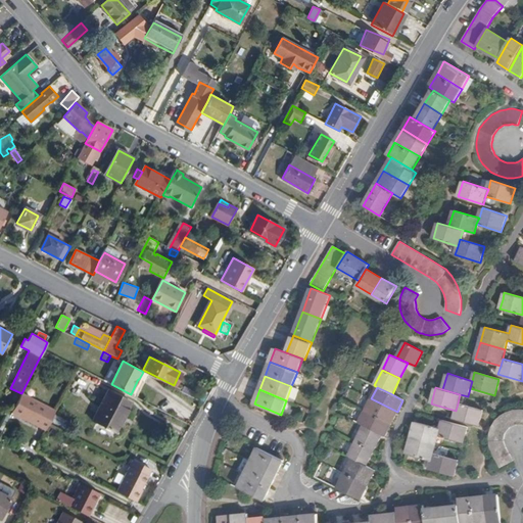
[(108,390),(91,422),(114,434),(131,402),(108,390)]
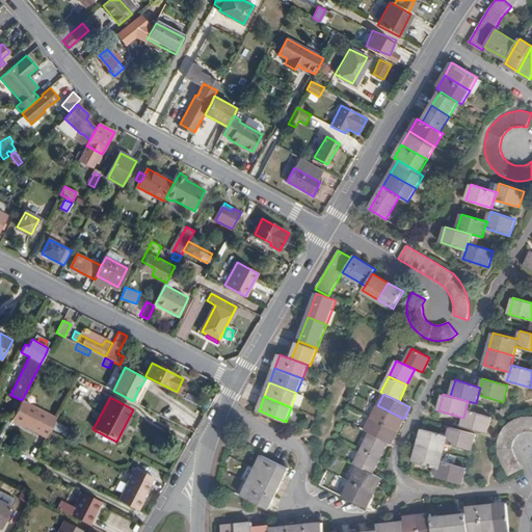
[(23,399),(12,419),(47,436),(49,433),(56,418),(23,399)]
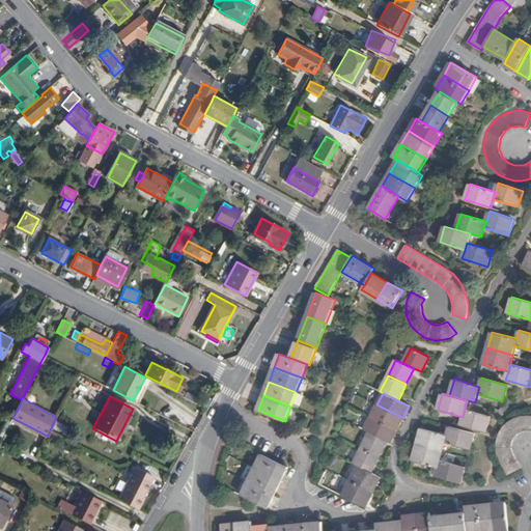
[(166,398),(159,413),(170,418),(177,404),(166,398)]
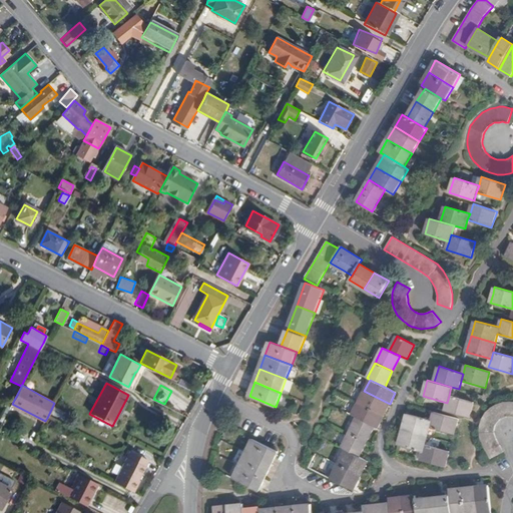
[(364,391),(358,403),(384,416),(390,404),(364,391)]
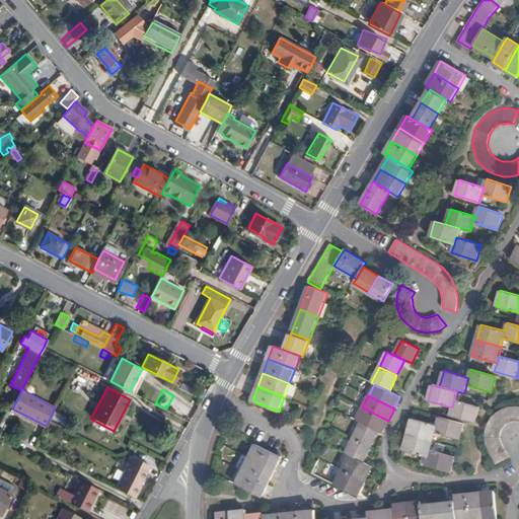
[(454,400),(452,408),(450,416),(474,423),(478,408),(454,400)]
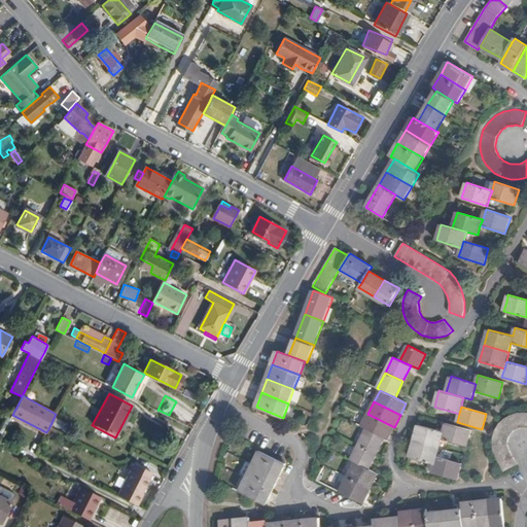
[(510,468),(517,464),(516,461),(510,449),(507,445),(507,440),(510,436),(513,432),(516,429),(519,428),(522,427),(526,428),(526,427),(526,412),(520,413),(518,413),(515,413),(507,417),(501,420),(498,424),(496,429),(493,437),(492,445),(493,450),(495,454),(497,460),(504,471),(510,468)]
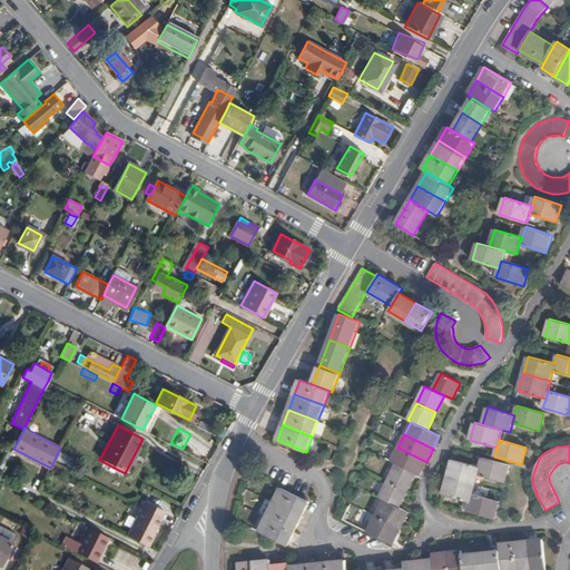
[(391,461),(396,464),(416,473),(420,475),(426,462),(397,448),(391,461)]
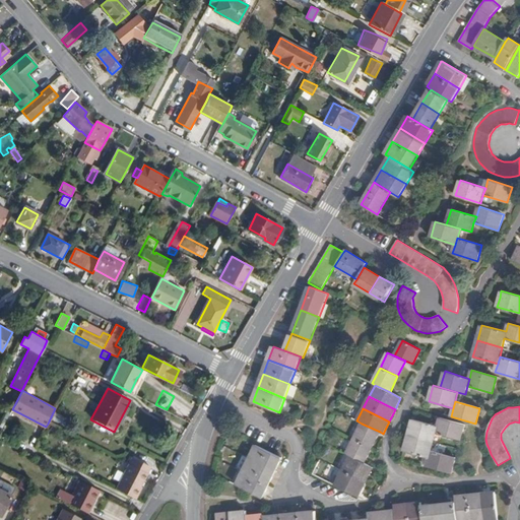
[(440,417),(438,426),(436,434),(460,441),(465,424),(440,417)]
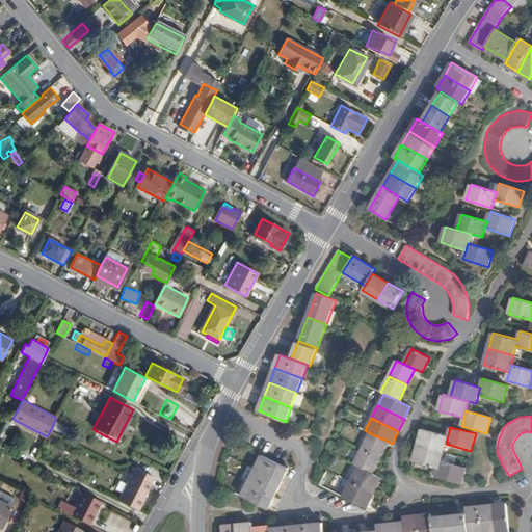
[(423,428),(419,445),(444,452),(446,444),(448,435),(423,428)]
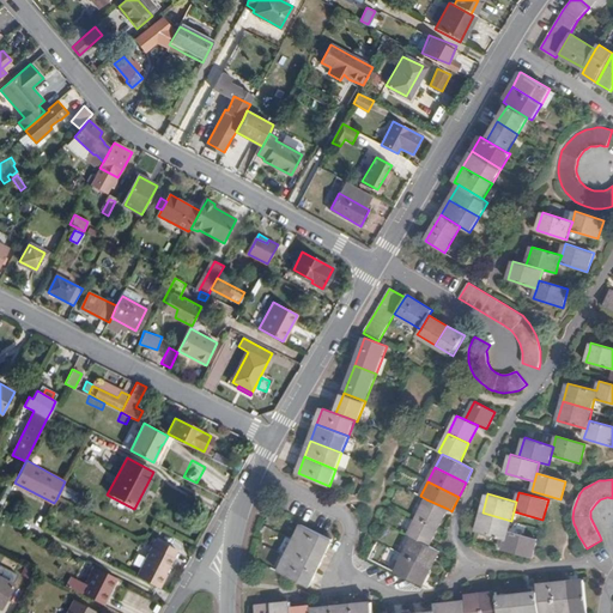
[(426,499),(418,516),(438,527),(448,509),(426,499)]
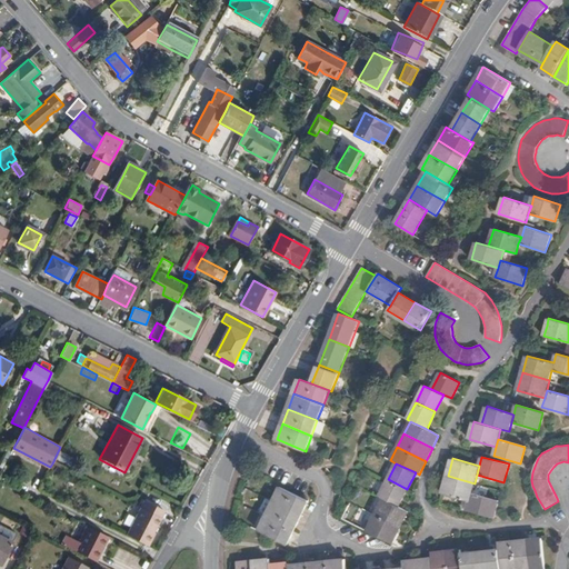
[(475,483),(448,476),(442,493),(470,501),(471,493),(475,483)]
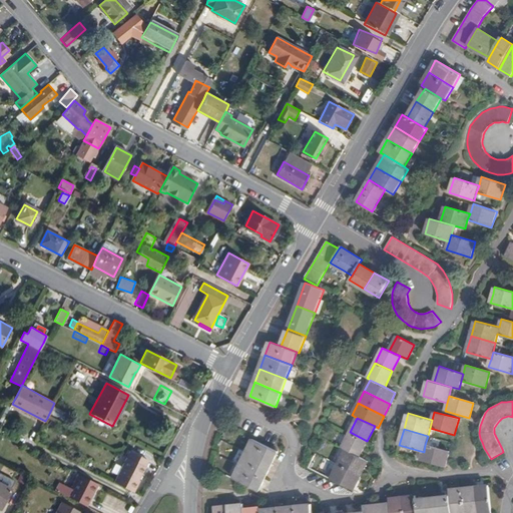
[(342,448),(346,450),(359,457),(367,441),(350,432),(342,448)]
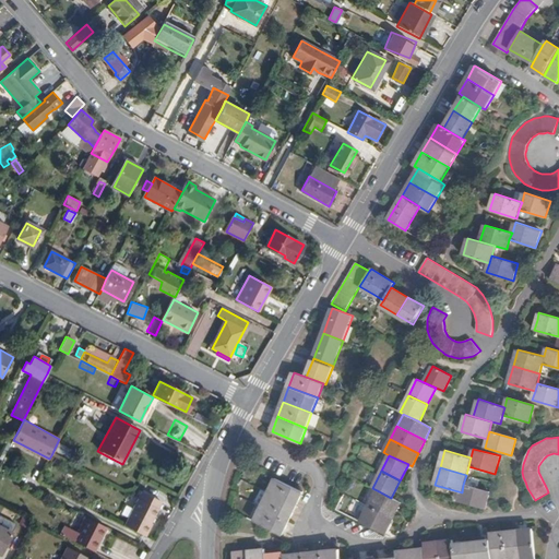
[(275,478),(268,492),(296,507),(304,491),(275,478)]
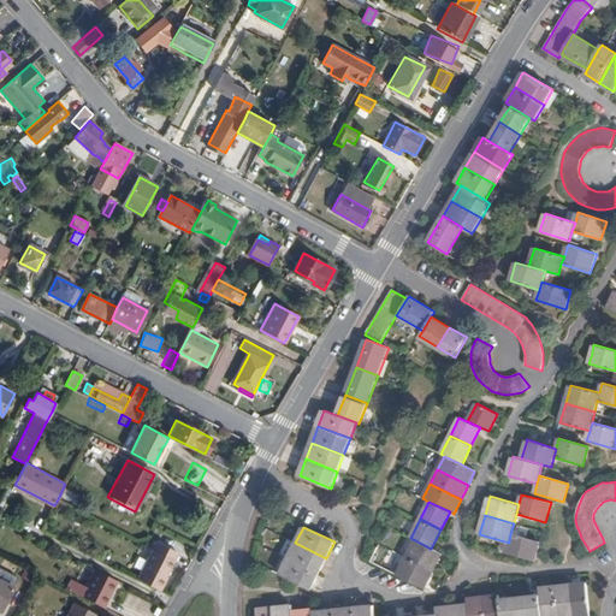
[(510,534),(509,543),(505,552),(534,561),(539,543),(510,534)]
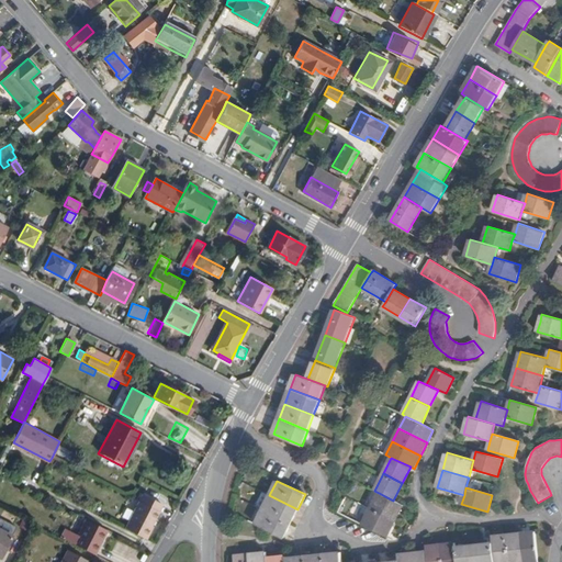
[(379,493),(370,508),(395,521),(403,505),(393,501),(379,493)]
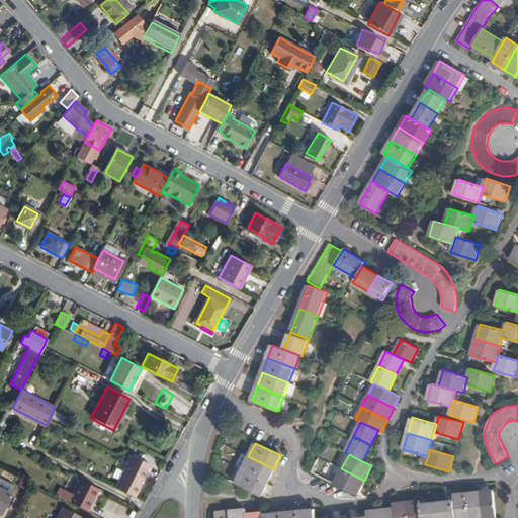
[(133,455),(116,487),(135,497),(151,464),(133,455)]
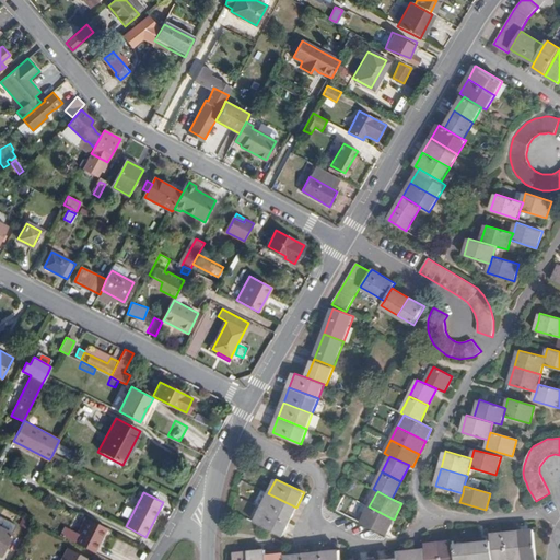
[(268,493),(261,508),(290,522),(296,508),(268,493)]
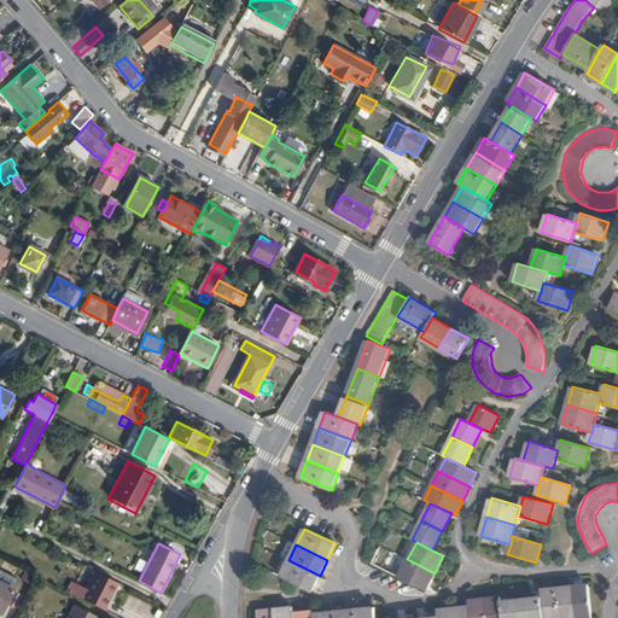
[(435,573),(407,559),(398,576),(425,590),(435,573)]
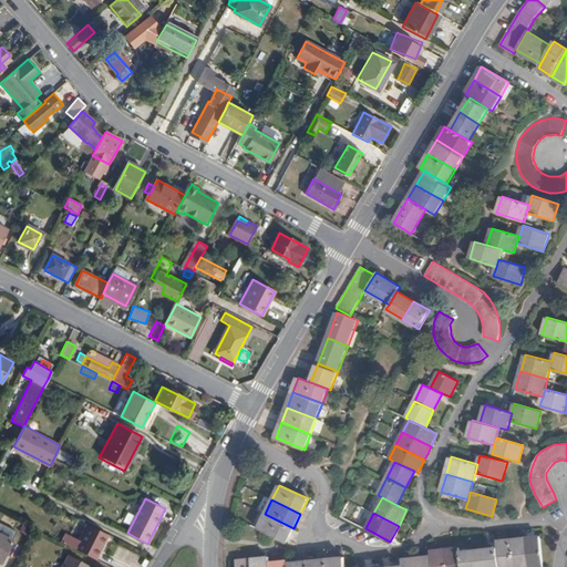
[(294,528),(265,514),(257,528),(286,543),(294,528)]
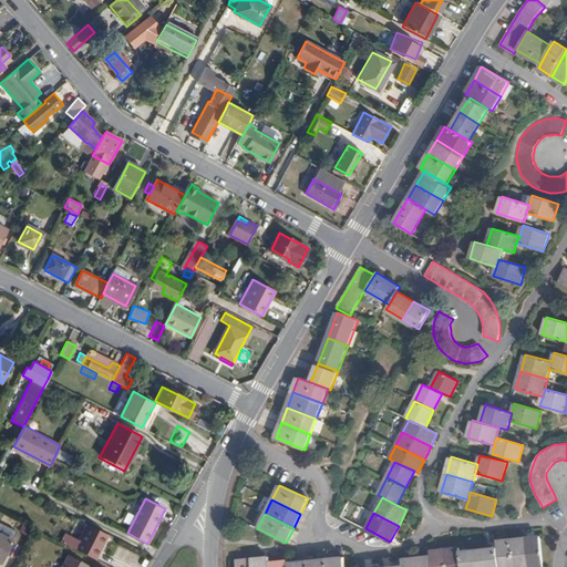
[(106,534),(84,523),(76,538),(72,547),(93,558),(106,534)]
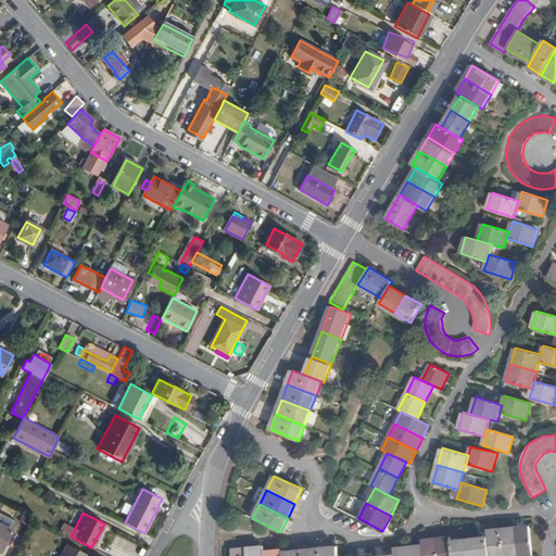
[(63,521),(59,530),(71,536),(75,528),(63,521)]
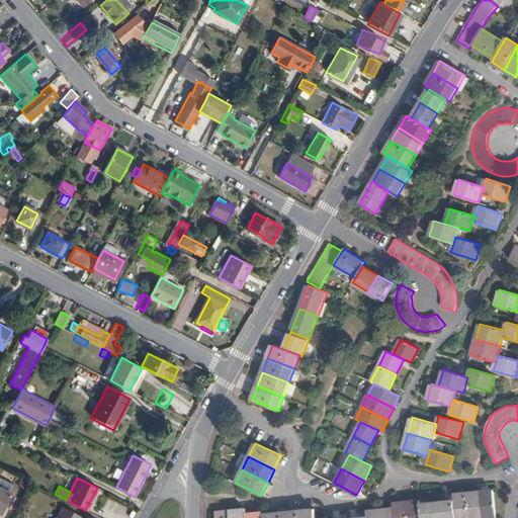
[(0,489),(0,512),(9,494),(0,489)]
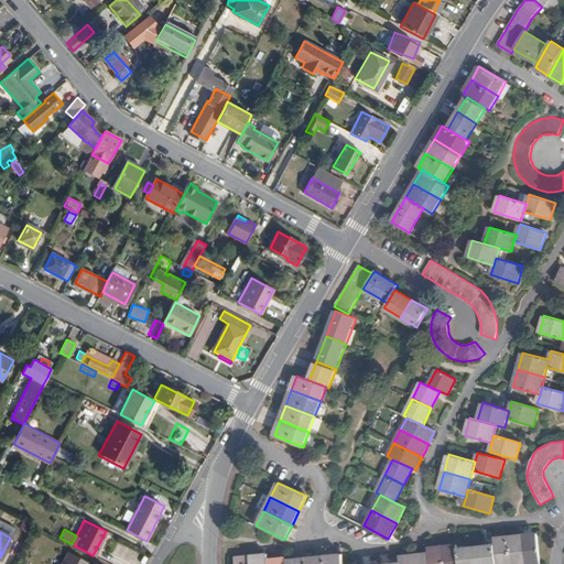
[(540,563),(538,533),(522,535),(524,563),(540,563)]
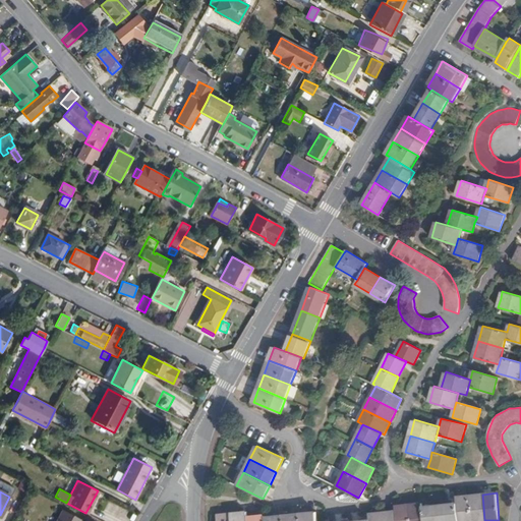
[(484,520),(482,495),(469,496),(471,520),(484,520)]
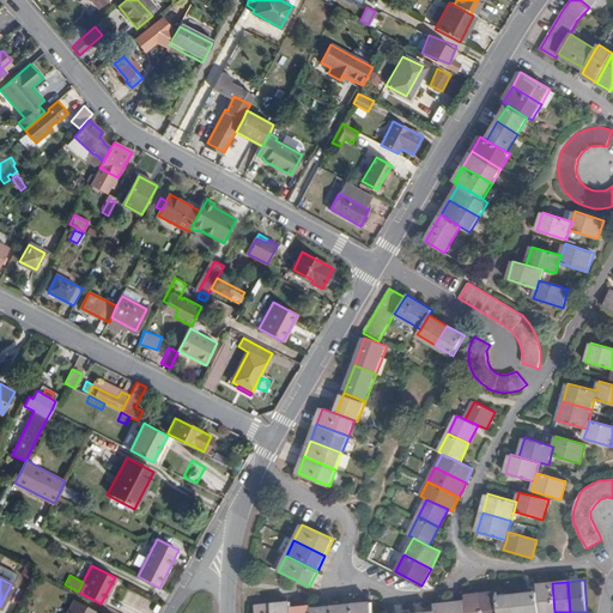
[(536,584),(538,593),(539,612),(554,612),(552,583),(536,584)]
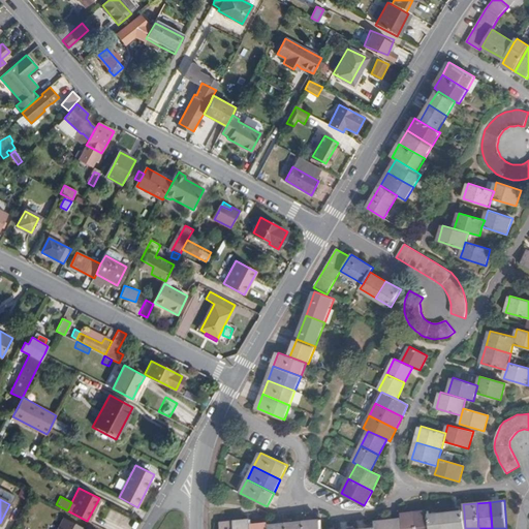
[(428,511),(414,512),(416,522),(416,528),(430,528),(429,515),(428,511)]
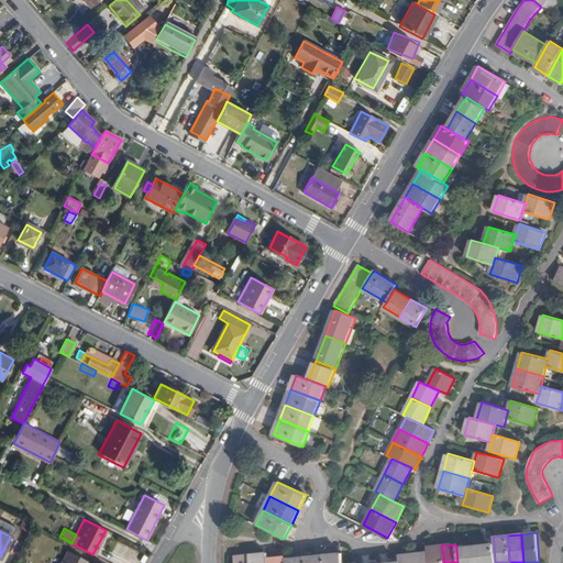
[(495,562),(494,544),(475,547),(476,562),(495,562)]
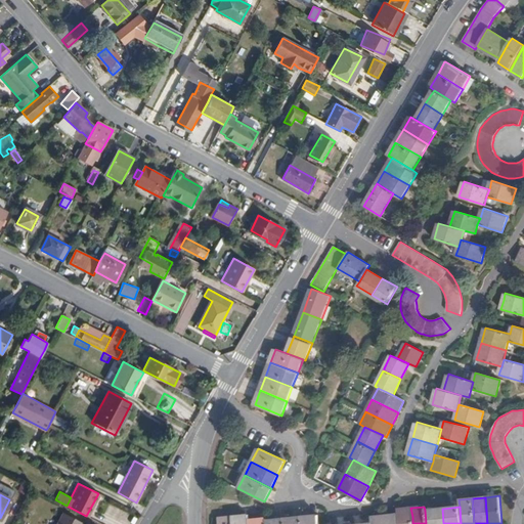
[(397,509),(398,514),(398,523),(412,523),(412,517),(410,508),(397,509)]
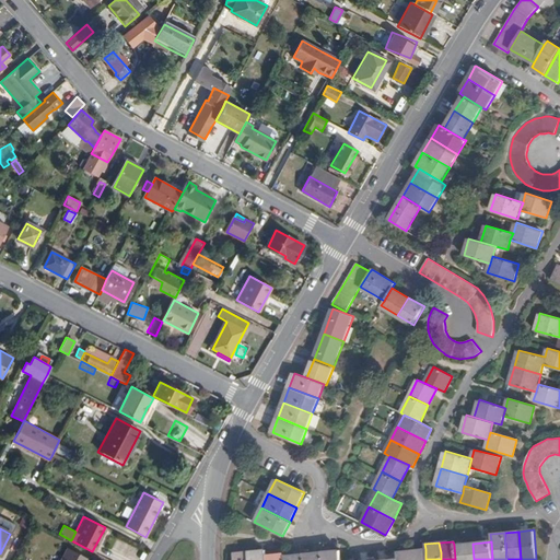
[(474,559),(473,544),(454,545),(455,559),(474,559)]
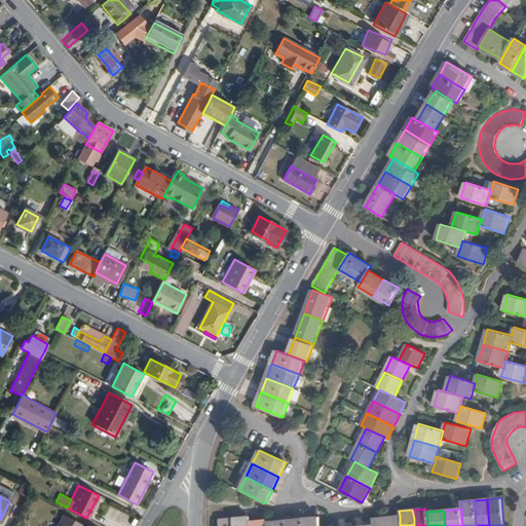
[(61,514),(53,525),(79,525),(80,525),(61,514)]
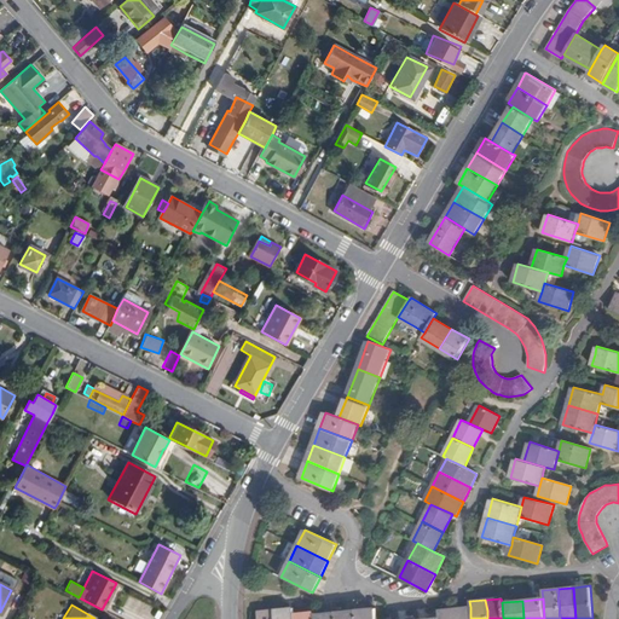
[(470,618),(470,607),(453,609),(455,618),(470,618)]
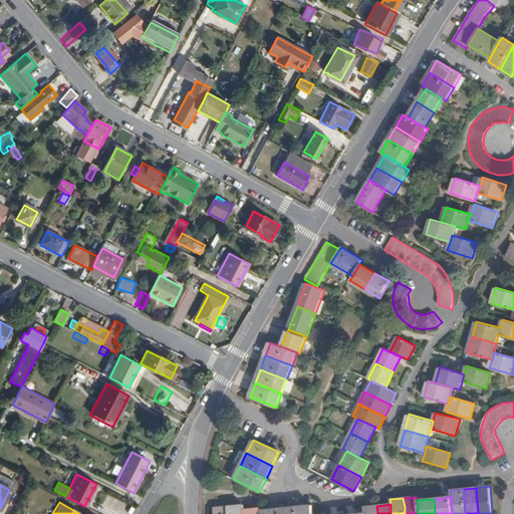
[(244,513),(245,510),(244,505),(227,506),(228,513),(244,513)]
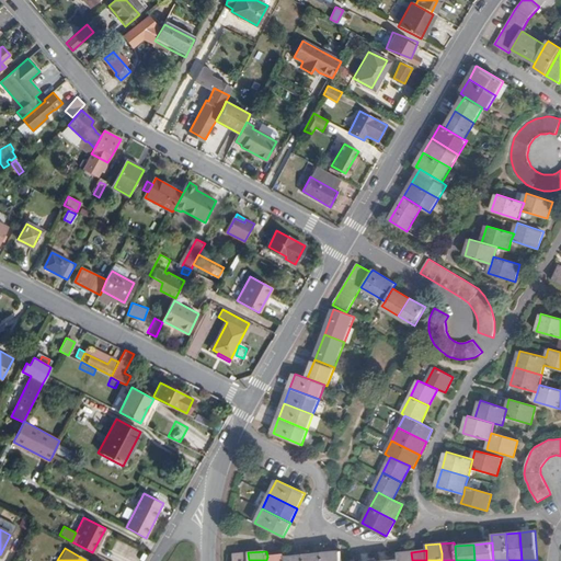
[(341,560),(341,551),(322,553),(322,560),(341,560)]
